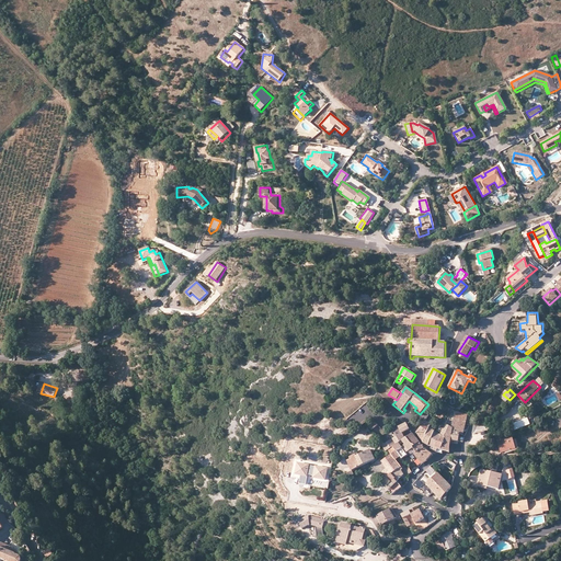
[(441,435),(439,434),(437,441),(450,445),(450,441),(458,441),(459,437),(462,437),(468,414),(455,412),(453,427),(446,424),(441,435)]
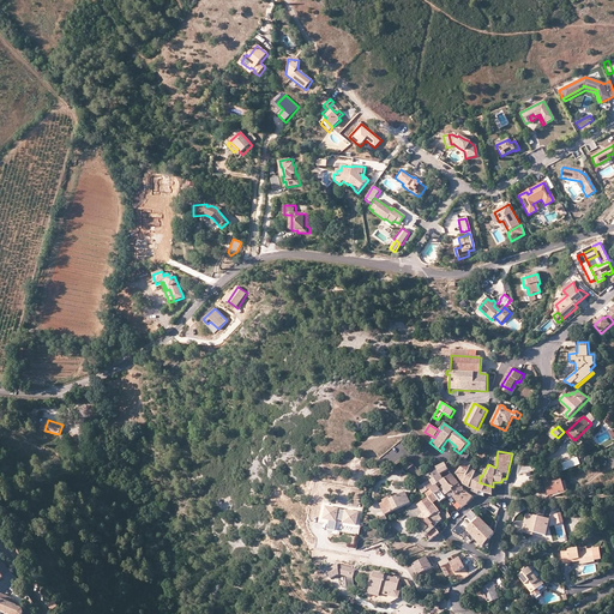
[(578,458),(559,465),(563,473),(581,465),(578,458)]
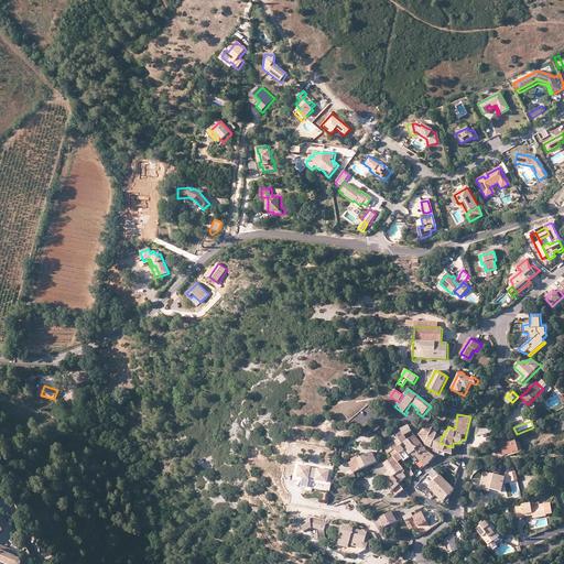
[(377,424),(370,429),(373,433),(380,427),(377,424)]
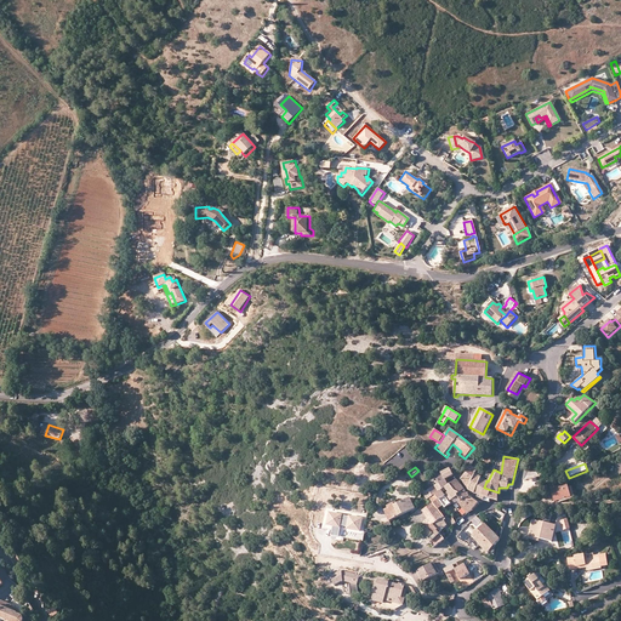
[(477,471),(469,467),(468,471),(461,478),(468,490),(474,494),(482,478),(480,477),(476,474),(477,471)]
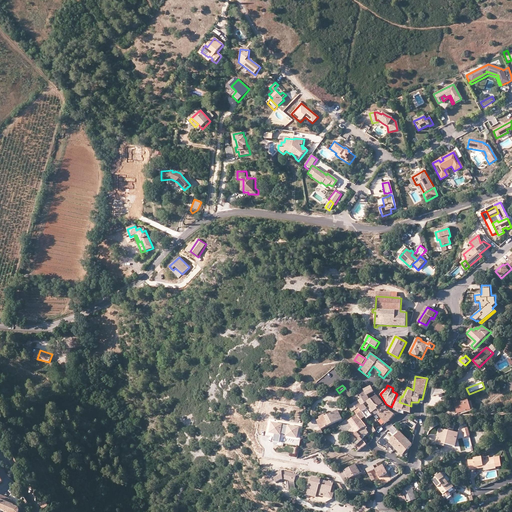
[(361,399),(358,401),(361,407),(359,408),(365,417),(367,419),(372,416),(367,408),(366,406),(368,405),(369,407),(370,406),(367,402),(370,401),(370,400),(367,395),(373,391),(371,387),(371,386),(363,390),(365,392),(360,396),(361,399)]
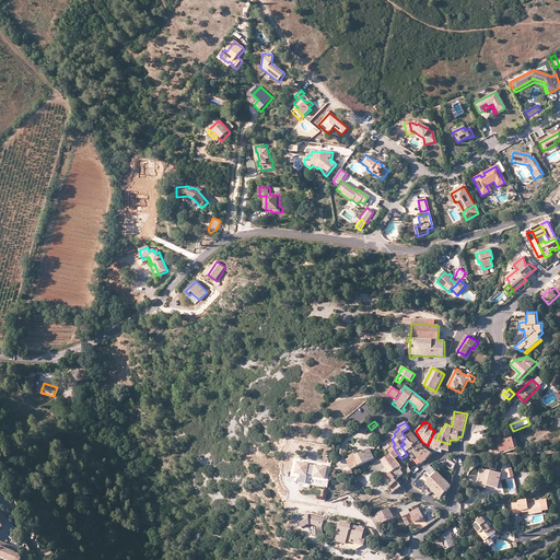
[(434,431),(428,445),(427,446),(435,452),(438,448),(440,450),(442,451),(448,452),(450,444),(436,440),(439,433),(434,431)]
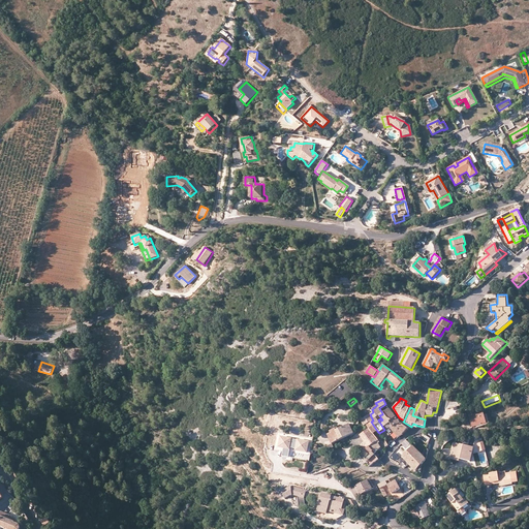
[(396,416),(389,408),(383,412),(393,428),(400,424),(399,421),(397,421),(396,416)]
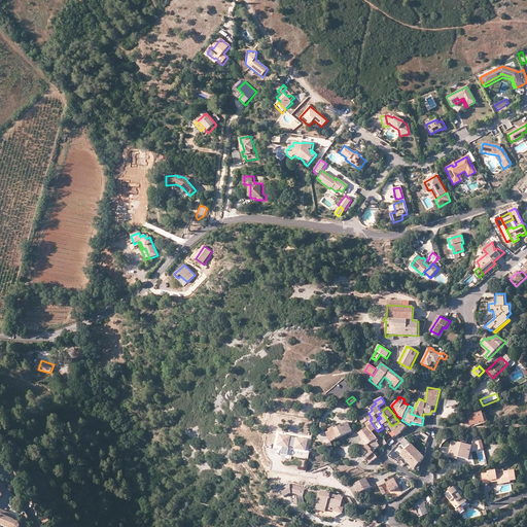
[(378,420),(383,428),(384,427),(385,429),(389,427),(391,426),(382,411),(381,412),(381,413),(378,414),(381,418),(380,419),(378,420)]
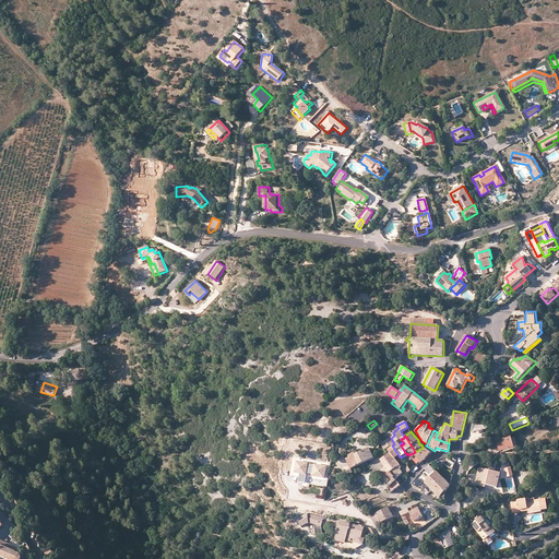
[(511,436),(497,440),(500,452),(510,449),(510,451),(518,449),(514,438),(512,439),(511,436)]
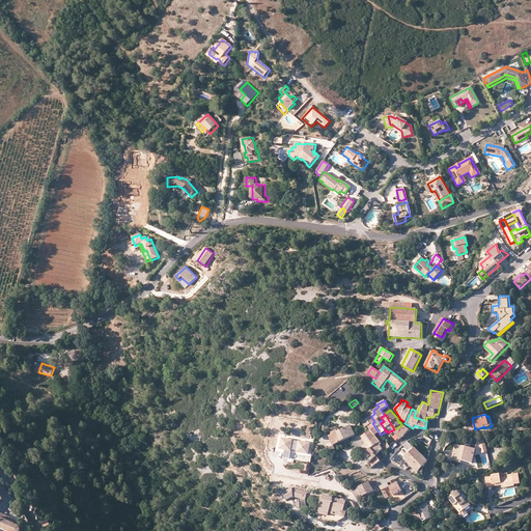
[(374,436),(379,432),(372,423),(374,422),(371,416),(364,420),(362,422),(366,427),(368,426),(370,430),(374,436)]
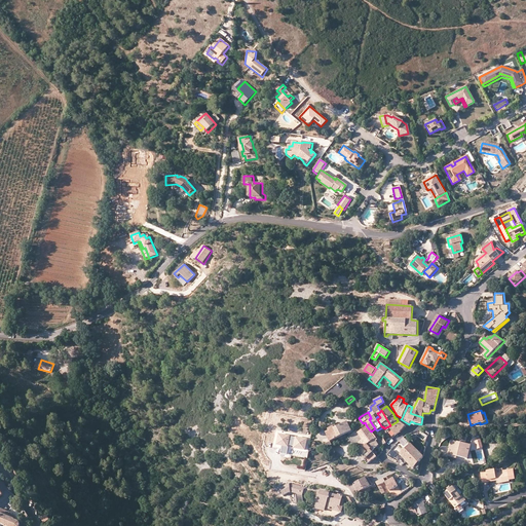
[(390,425),(388,426),(392,431),(396,435),(396,436),(401,431),(406,424),(399,420),(398,421),(390,425)]
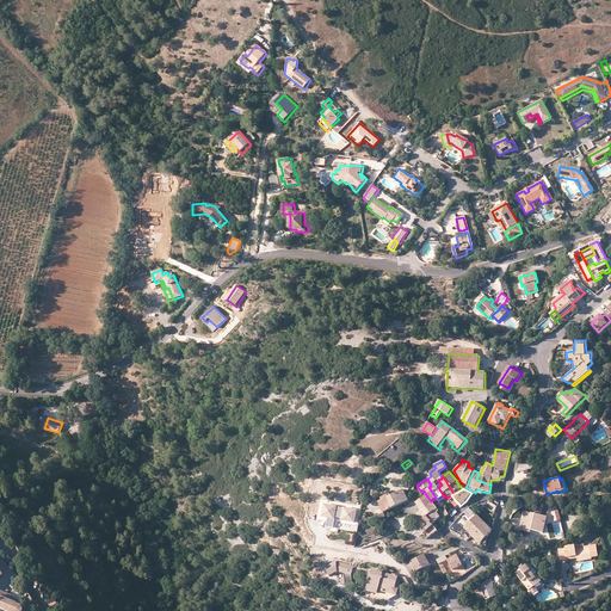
[(378,503),(384,513),(409,501),(403,491),(388,498),(387,495),(381,499),(382,500),(378,503)]
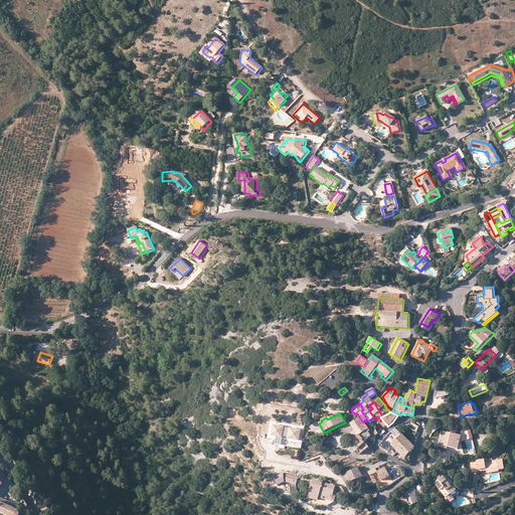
[(359,455),(368,448),(364,443),(370,437),(369,435),(371,433),(369,430),(363,422),(359,417),(350,423),(349,422),(341,428),(347,437),(350,434),(351,435),(352,434),(356,438),(354,439),(352,442),(353,443),(357,452),(359,455)]
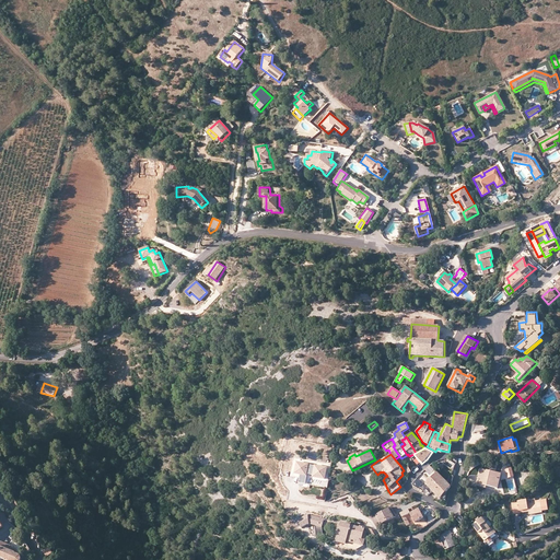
[(326,467),(298,463),(295,475),(300,476),(299,483),(305,485),(307,477),(325,479),(326,467)]
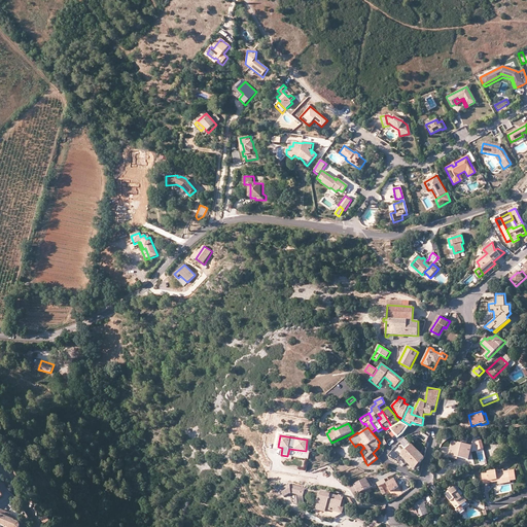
[(471,447),(453,442),(450,456),(451,456),(451,458),(457,460),(458,458),(468,460),(471,447)]
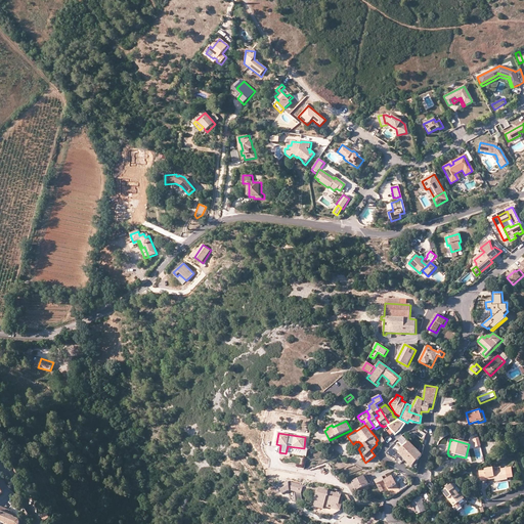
[(418,462),(422,455),(407,440),(400,446),(402,448),(398,453),(412,468),(413,466),(418,462)]
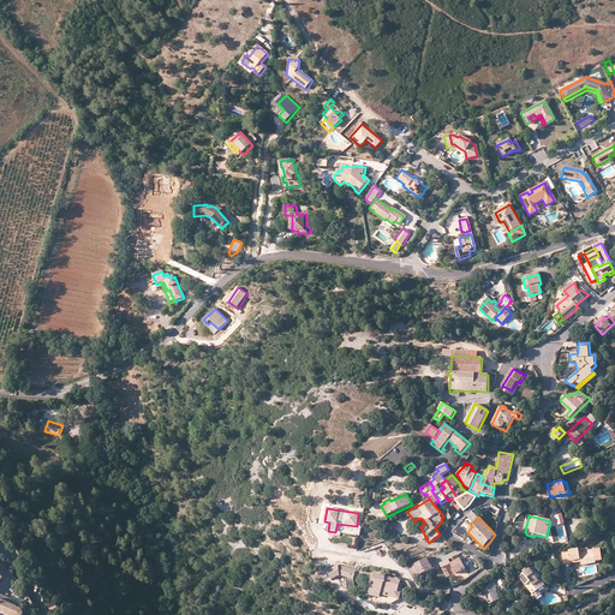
[(358,536),(360,529),(340,525),(339,532),(358,536)]
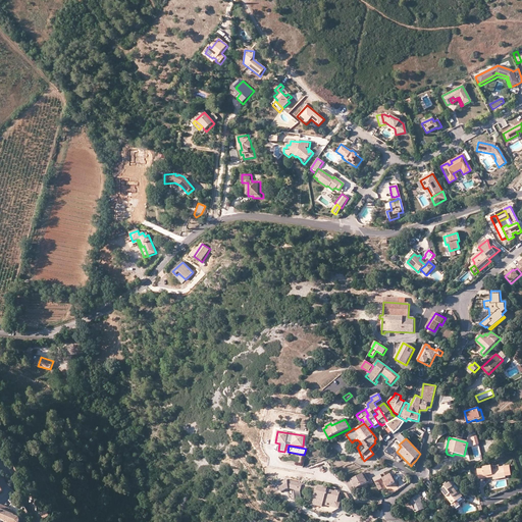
[(393,457),(397,452),(388,446),(384,452),(393,457)]
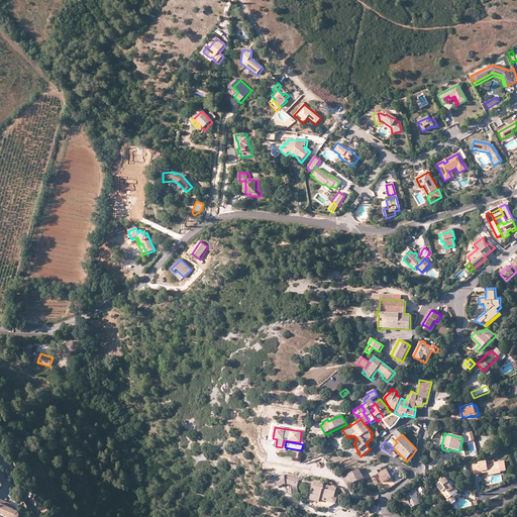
[(355,454),(358,453),(354,444),(349,447),(355,454)]
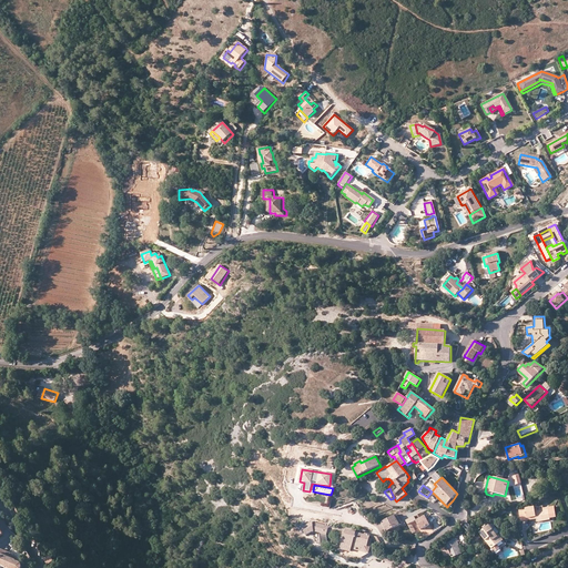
[(14,506),(9,509),(16,518),(16,519),(21,516),(14,506)]
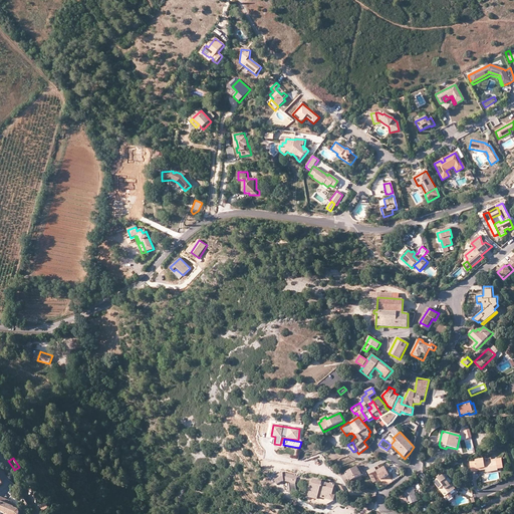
[(486,468),(486,470),(487,473),(498,471),(497,462),(485,464),(484,460),(476,461),(476,462),(470,463),(471,473),(478,472),(478,470),(486,468)]
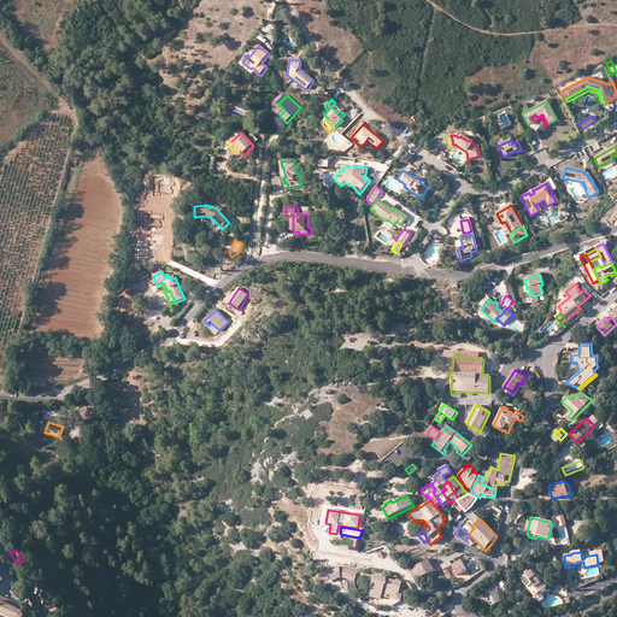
[(460,562),(458,557),(451,562),(453,565),(452,566),(457,576),(468,571),(462,560),(460,562)]
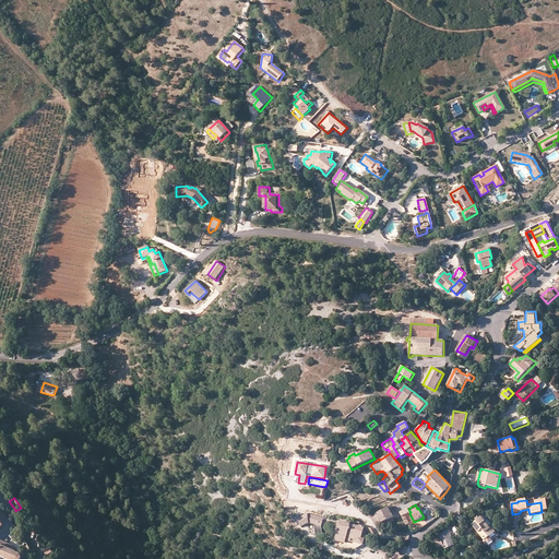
[(395,515),(390,507),(371,518),(377,526),(381,524),(389,520),(395,515)]
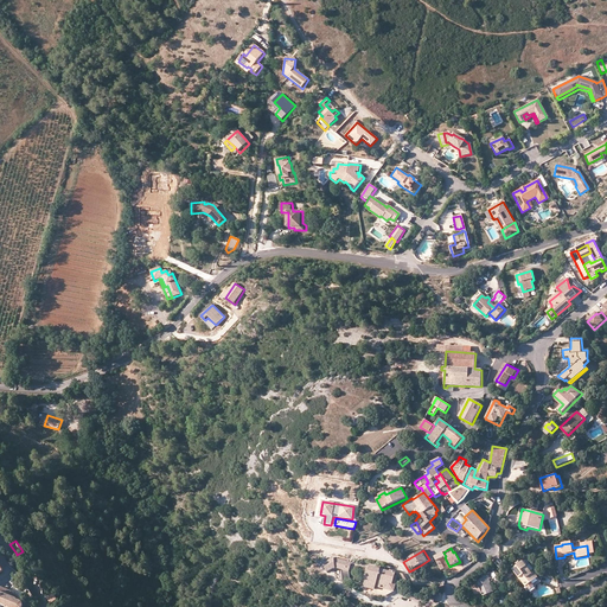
[(352,562),(334,558),(323,564),(327,573),(336,568),(350,572),(352,562)]
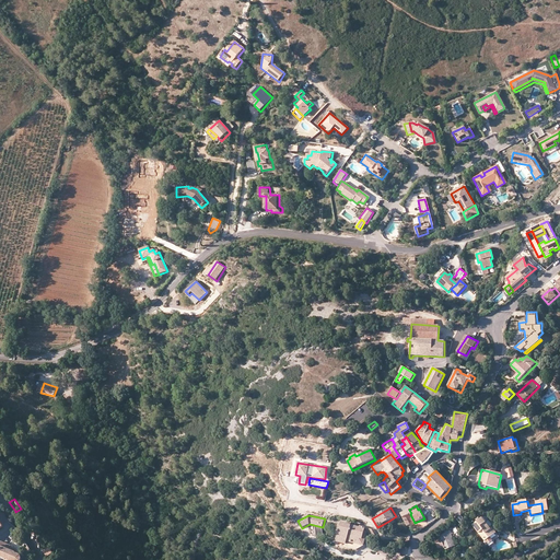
[(474,525),(489,546),(493,543),(500,537),(498,534),(496,535),(483,518),(474,525)]
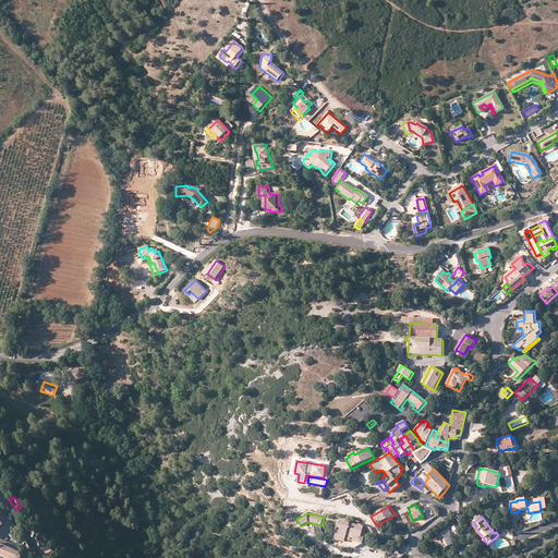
[(363,530),(364,526),(359,525),(359,526),(340,521),(335,540),(344,543),(344,546),(355,548),(356,543),(360,544),(361,537),(363,530)]
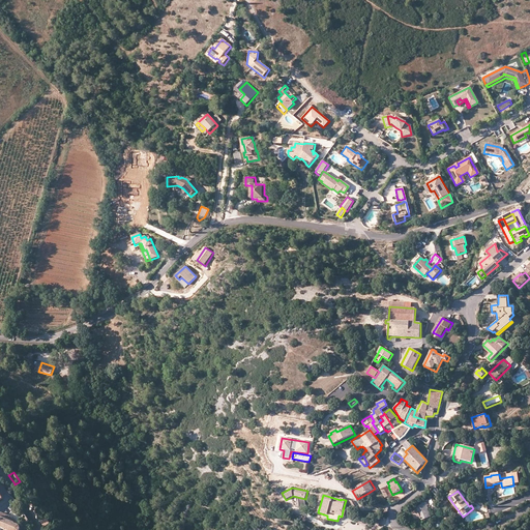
[(343,510),(342,517),(344,517),(348,504),(355,506),(352,502),(346,500),(345,503),(343,510)]
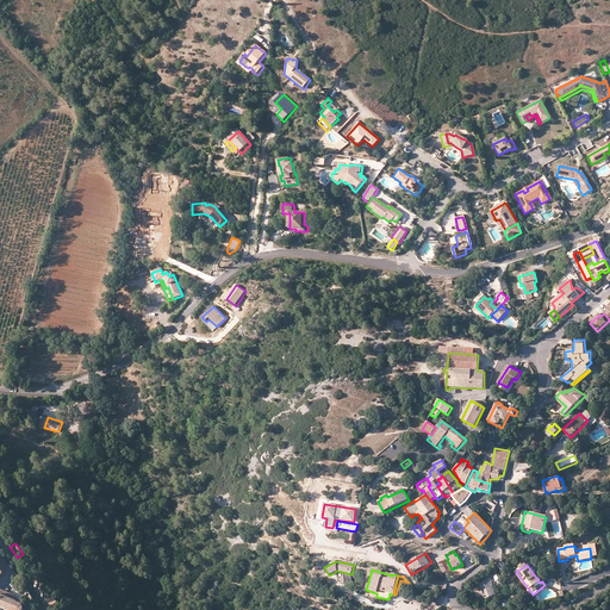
[(480,590),(474,592),(478,598),(485,596),(486,599),(496,596),(492,586),(493,586),(490,579),(479,585),(480,590)]
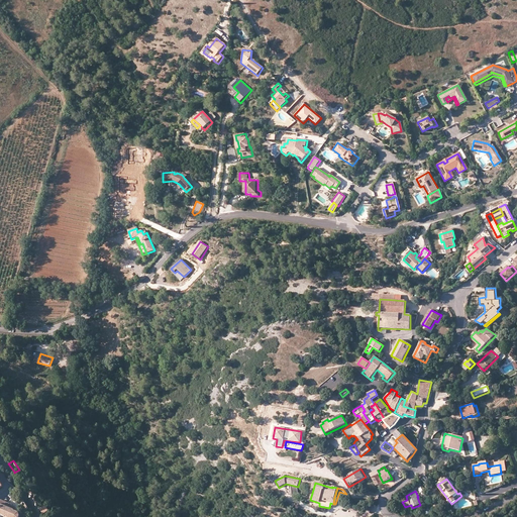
[(20,516),(21,516),(19,513),(14,511),(15,509),(14,507),(13,507),(12,505),(11,504),(1,500),(0,501),(0,514),(5,516),(6,516),(7,516),(6,516),(20,516)]
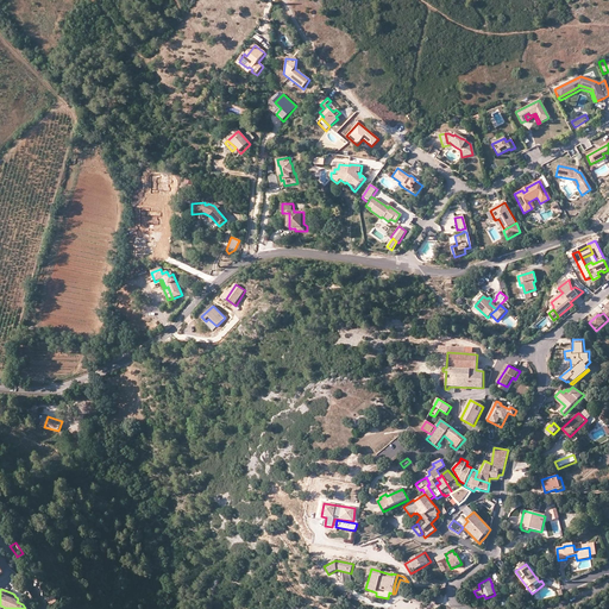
[(54,594),(46,597),(51,607),(58,602),(54,594)]
